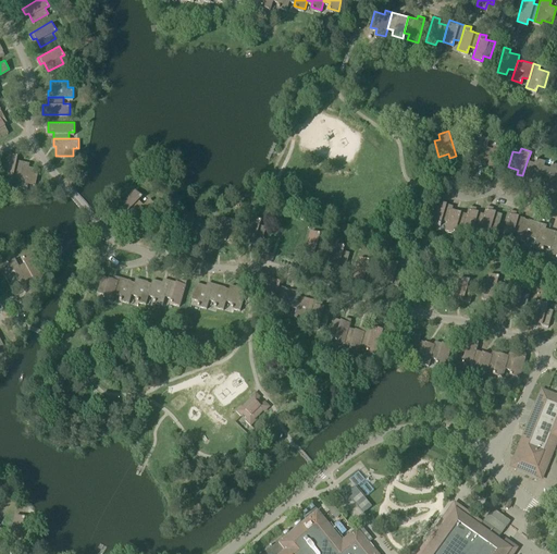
[(13,175),(20,176),(23,160),(16,159),(17,154),(7,151),(1,177),(12,180),(13,175)]
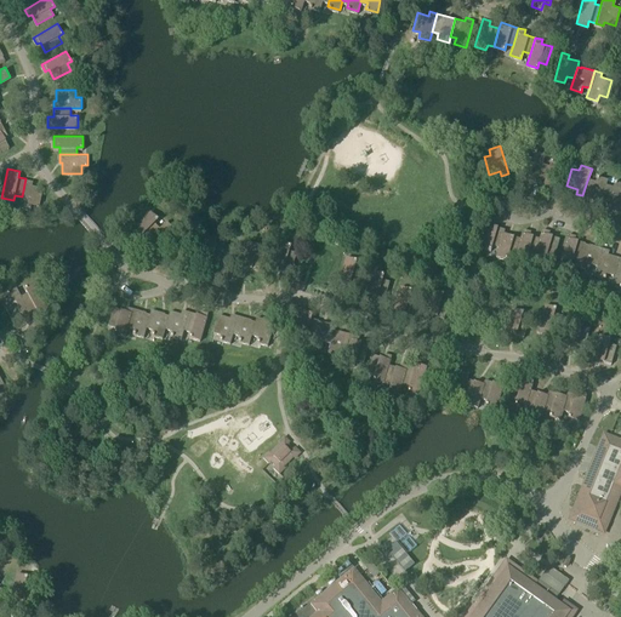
[(600,200),(605,183),(608,178),(597,175),(596,180),(588,177),(582,195),(597,200),(597,199),(600,200)]
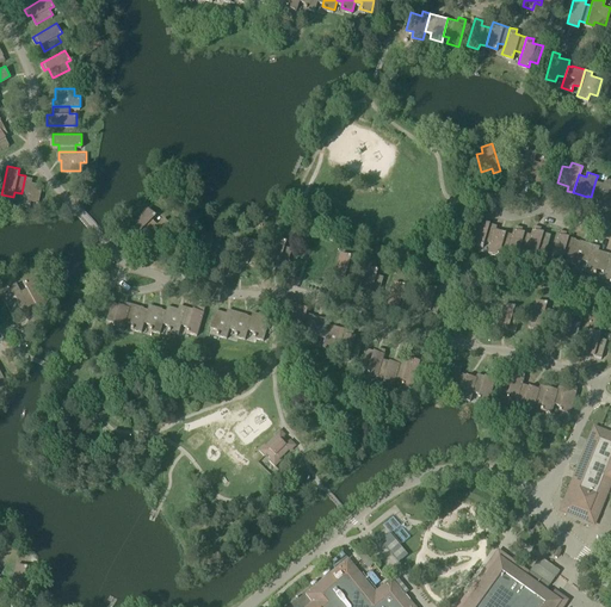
[(25,175),(22,193),(19,203),(30,205),(31,199),(38,200),(42,184),(31,181),(32,177),(25,175)]
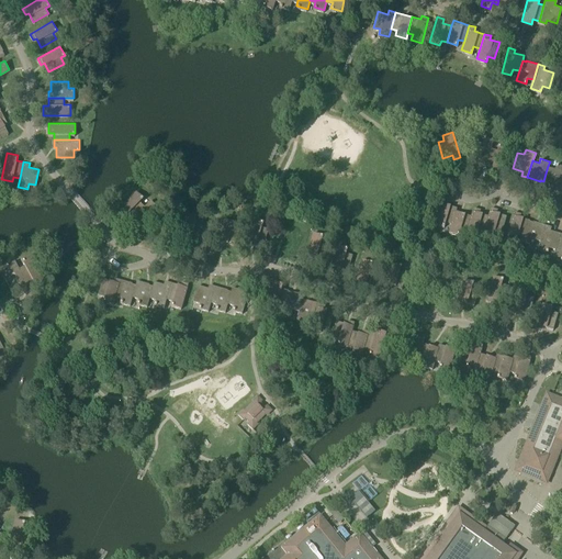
[(558,189),(561,176),(561,164),(557,163),(554,168),(548,166),(543,181),(553,185),(552,188),(558,189)]
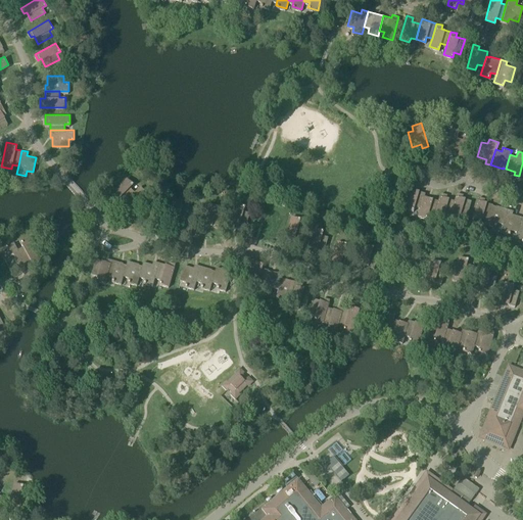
[(124,201),(134,190),(130,187),(133,183),(126,176),(109,194),(116,201),(120,198),(124,201)]
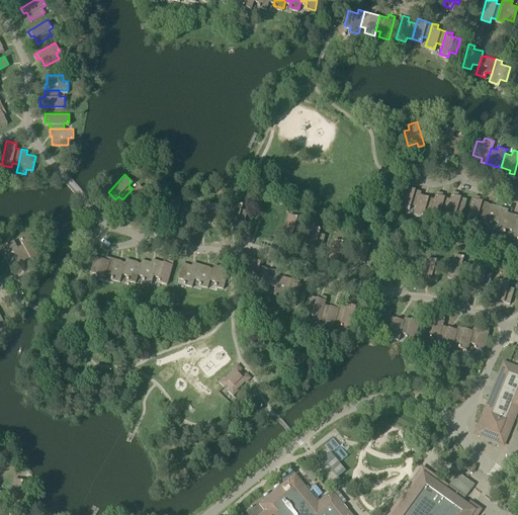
[(407,182),(400,205),(409,208),(411,202),(416,204),(420,193),(421,190),(412,187),(413,184),(407,182)]
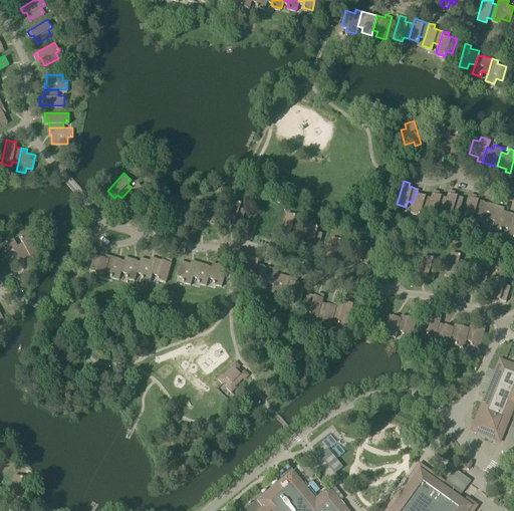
[(138,182),(132,187),(121,198),(125,203),(127,201),(135,207),(146,196),(141,192),(145,188),(138,182)]
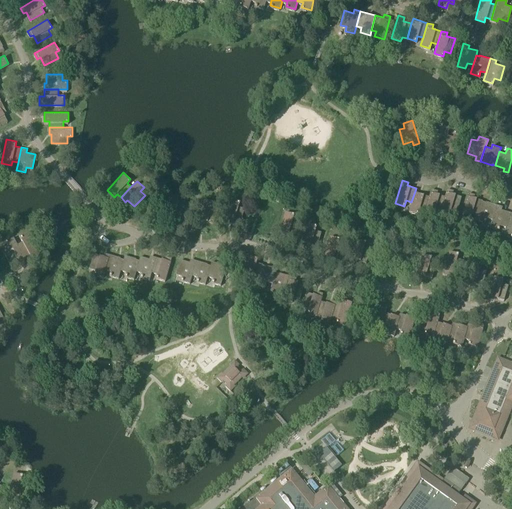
[(440,209),(444,196),(436,193),(437,189),(431,187),(429,195),(424,210),(434,213),(435,208),(440,209)]
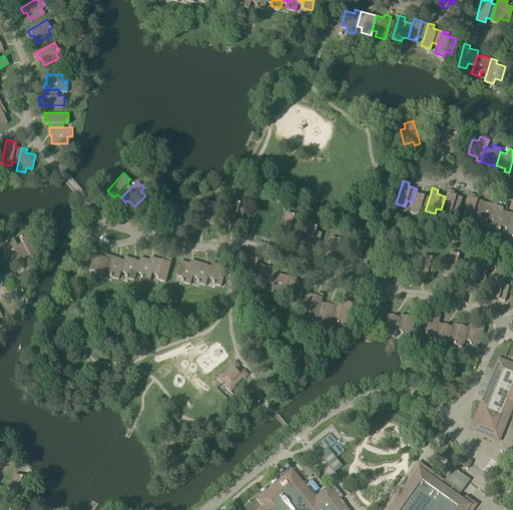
[(448,187),(445,196),(441,209),(451,213),(452,208),(458,210),(462,195),(454,192),(455,189),(448,187)]
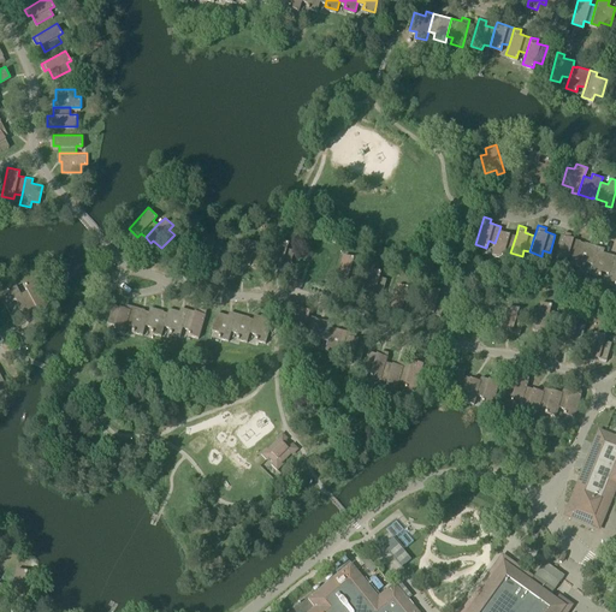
[(516,235),(499,230),(495,243),(491,253),(503,256),(504,250),(510,253),(516,235)]
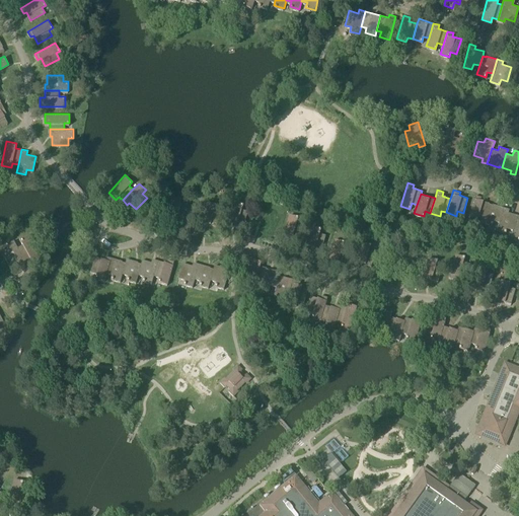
[(478,215),(484,216),(485,217),(489,203),(489,202),(480,199),(482,196),(475,194),(467,216),(477,219),(478,215)]
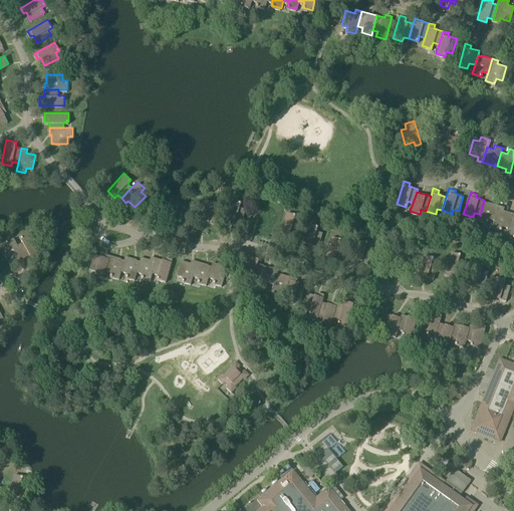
[(239,206),(240,202),(232,199),(225,222),(231,224),(232,220),(241,223),(245,208),(239,206)]
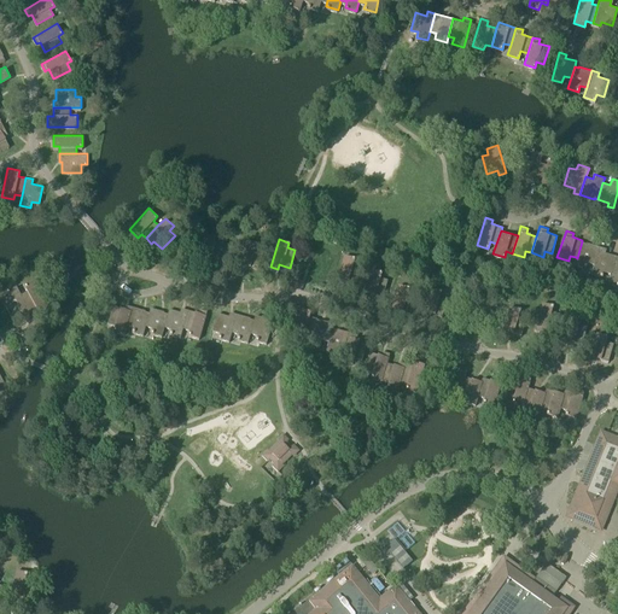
[(586,243),(582,241),(577,258),(576,257),(573,263),(586,267),(588,261),(594,263),(600,245),(587,240),(586,243)]
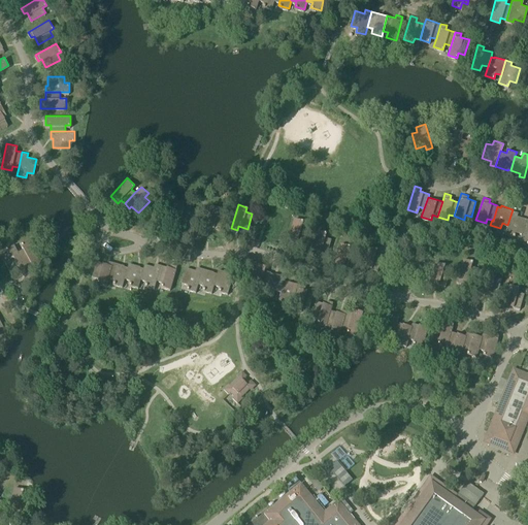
[(515,231),(522,233),(526,218),(517,215),(519,211),(513,209),(507,225),(504,232),(513,235),(515,231)]
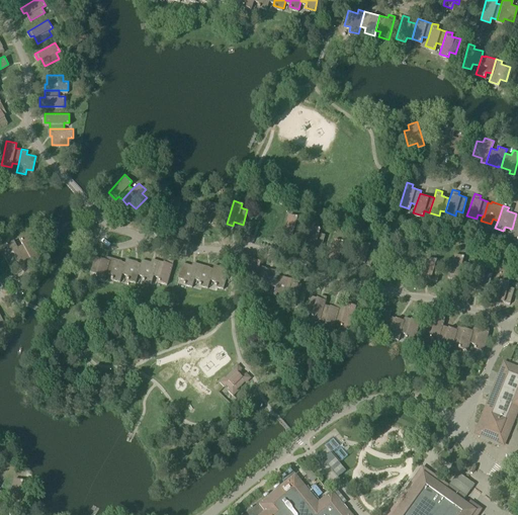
[(296,220),(297,216),(288,212),(281,236),(288,238),(288,234),(297,237),(303,222),(296,220)]
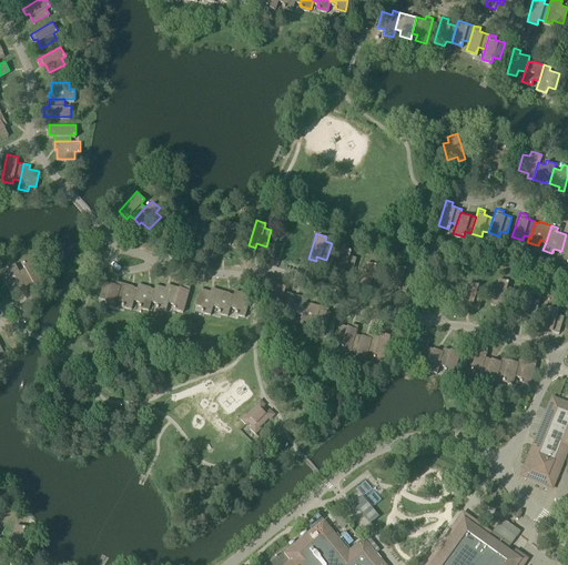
[(567,255),(567,234),(566,234),(561,251),(558,259),(566,261),(567,255)]
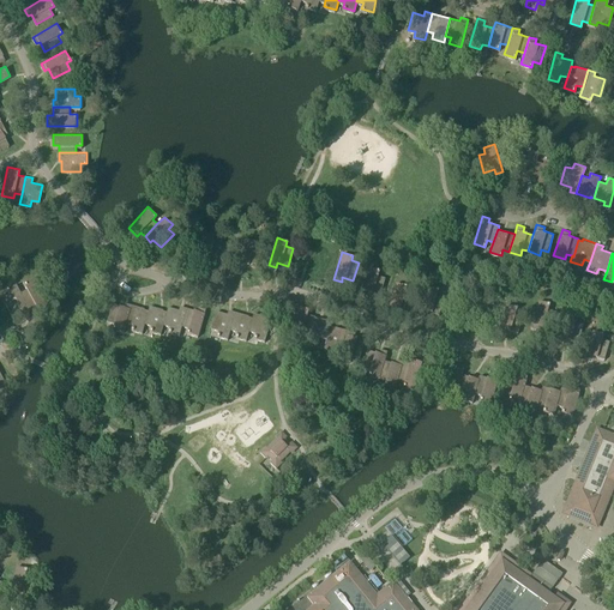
[(378,275),(379,270),(369,266),(361,294),(368,295),(369,291),(380,295),(385,277),(378,275)]
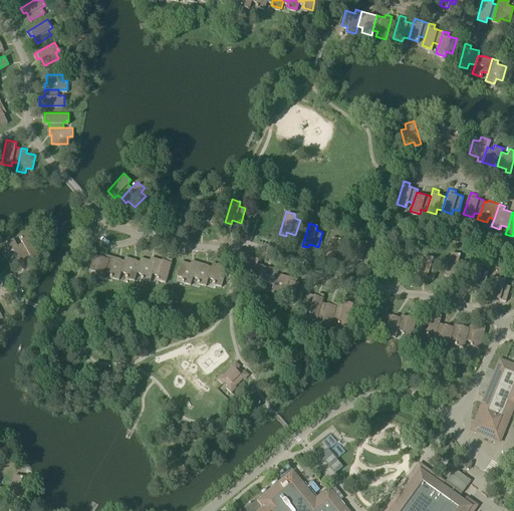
[(22,241),(17,244),(24,257),(30,255),(32,259),(40,254),(28,233),(20,238),(22,241)]
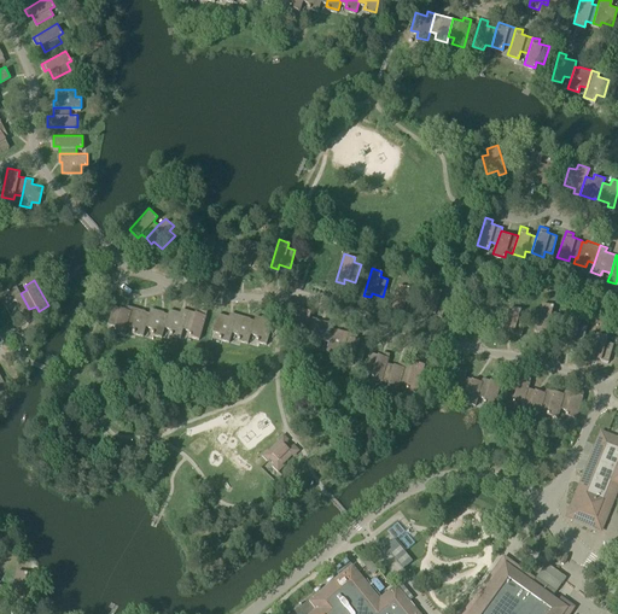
[(23,313),(29,309),(21,293),(16,284),(5,290),(9,294),(3,298),(12,314),(22,309),(23,313)]
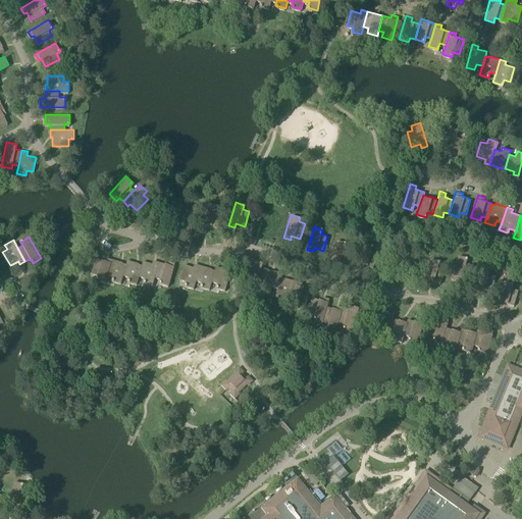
[(465,261),(467,257),(458,254),(451,277),(457,279),(458,275),(467,278),(471,263),(465,261)]
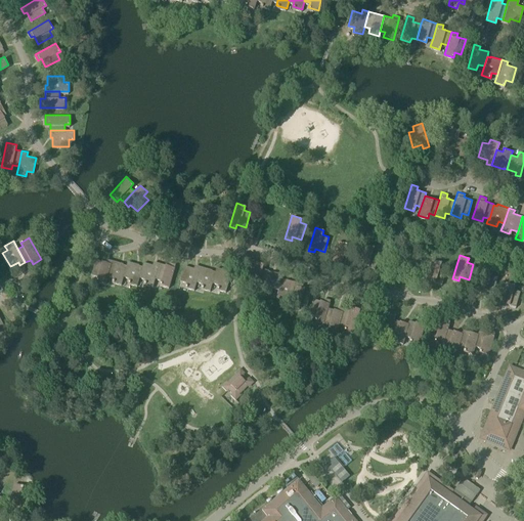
[(106,283),(108,274),(113,259),(105,257),(104,261),(95,258),(91,273),(97,274),(96,279),(106,283)]
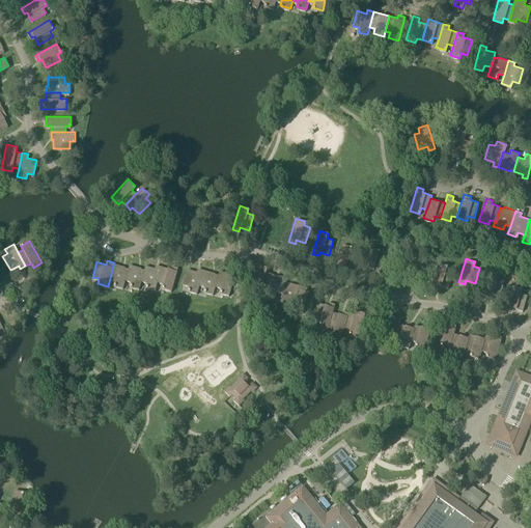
[(114,262),(110,278),(115,279),(114,284),(122,286),(126,278),(128,268),(124,267),(124,266),(114,262)]
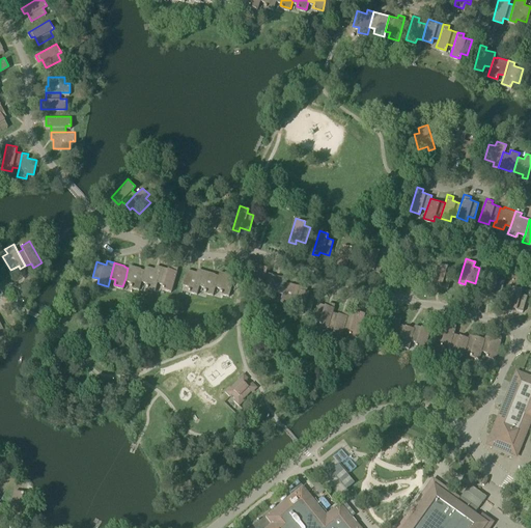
[(445,269),(447,265),(438,262),(430,285),(437,287),(438,283),(447,286),(451,271),(445,269)]
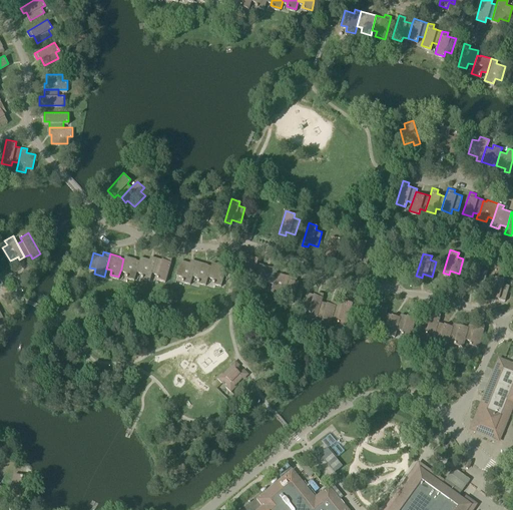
[(125,255),(123,259),(121,269),(126,271),(125,276),(134,278),(136,270),(139,260),(135,259),(135,258),(125,255)]
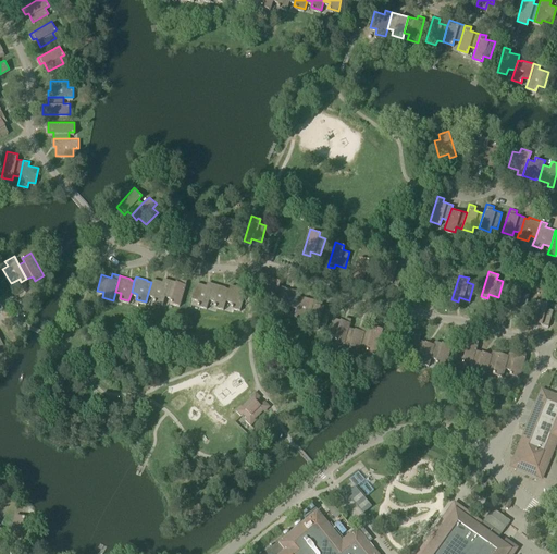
[(162,303),(165,294),(170,279),(163,277),(162,281),(152,278),(151,282),(148,293),(155,295),(153,300),(162,303)]
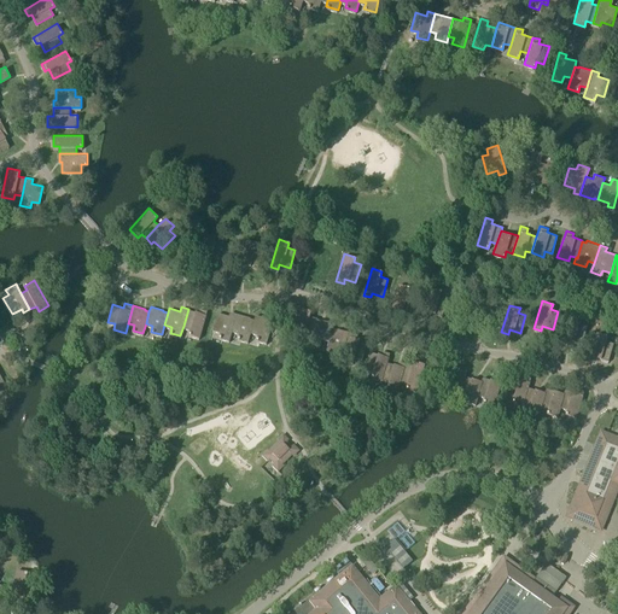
[(304,332),(312,334),(316,319),(318,317),(309,315),(312,310),(299,307),(291,334),(303,338),(304,332)]
